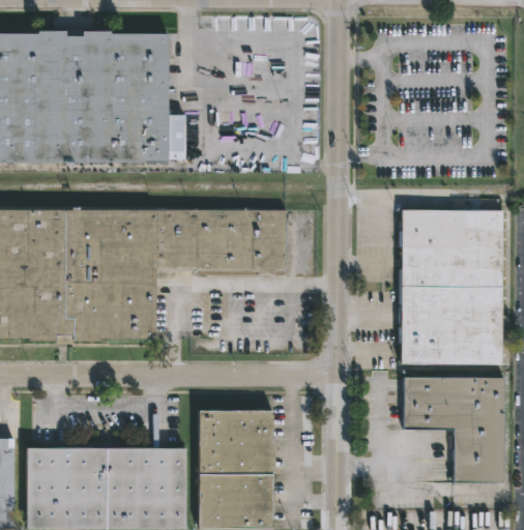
[(83,28),(83,29),(110,29),(110,32),(168,32),(168,114),(186,114),(186,157),(168,157),(168,160),(145,162),(0,160),(0,31),(37,31),(37,29),(83,28)]
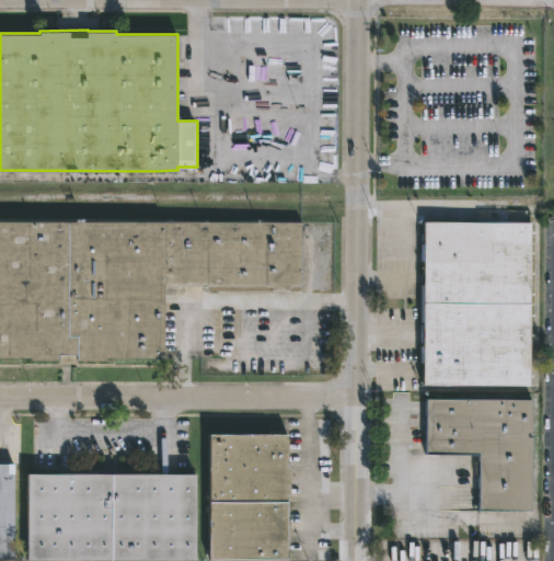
[(304,284),(304,286),(293,286),(290,289),(276,289),(274,286),(164,285),(164,358),(105,357),(105,361),(77,361),(77,354),(58,354),(58,359),(0,358),(0,220),(304,222),(304,284)]
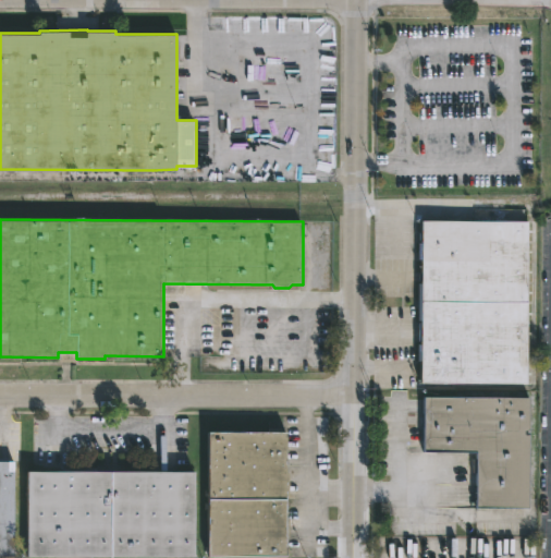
[(424,383),(424,220),(531,221),(530,384),(424,383)]
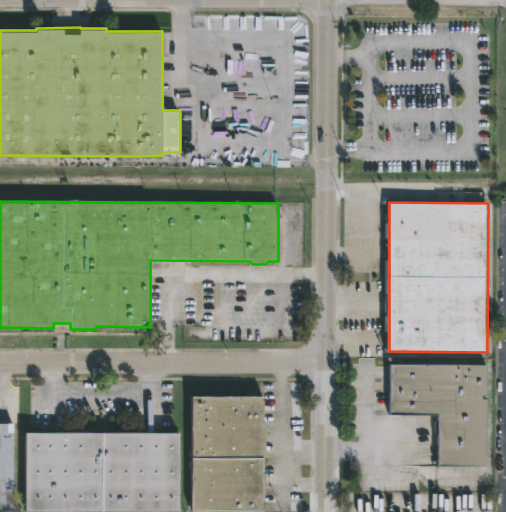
[(489,365),(488,466),(440,466),(440,444),(435,444),(435,416),(391,415),(392,364),(489,365)]
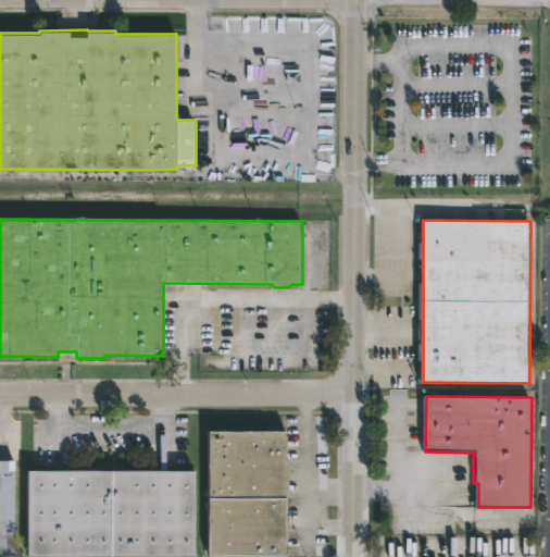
[(287,556),(208,556),(208,431),(287,431),(287,556)]
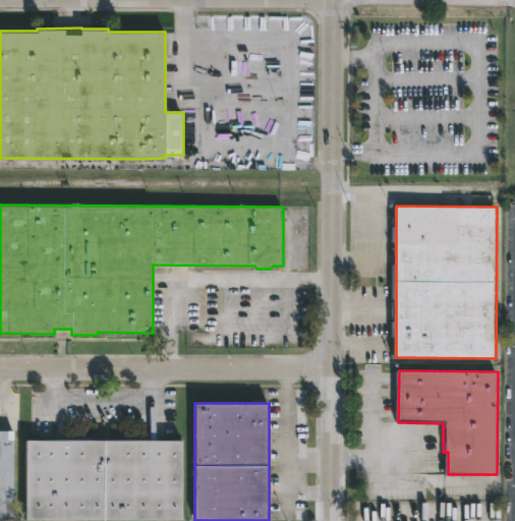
[(0,428),(10,428),(10,431),(14,431),(13,519),(0,519),(0,428)]
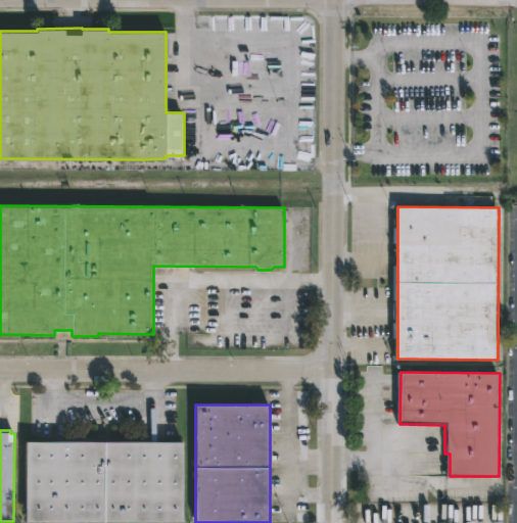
[(183,521),(27,521),(27,442),(183,442),(183,521)]
